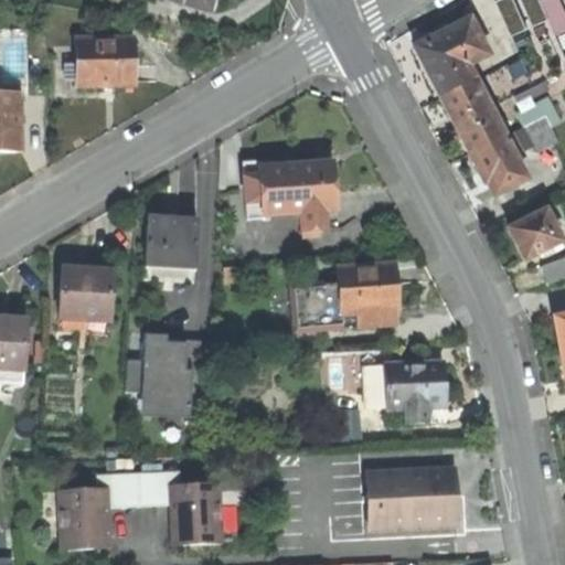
[(170,0),(208,12),(212,0),(152,0),(153,0),(170,0)]
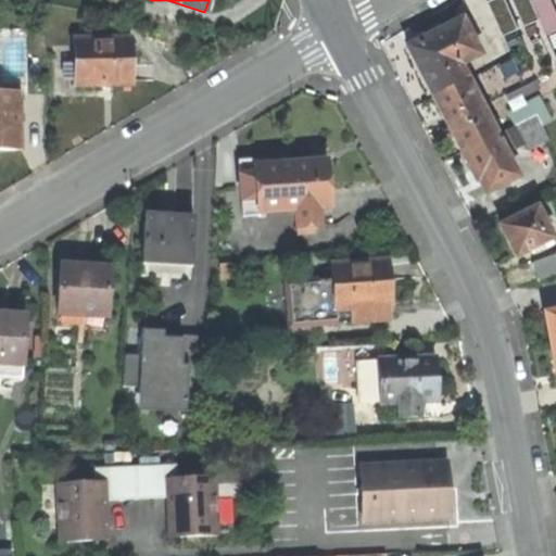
[(545,35),(555,29),(555,20),(547,0),(534,0),(531,1),(545,35)]
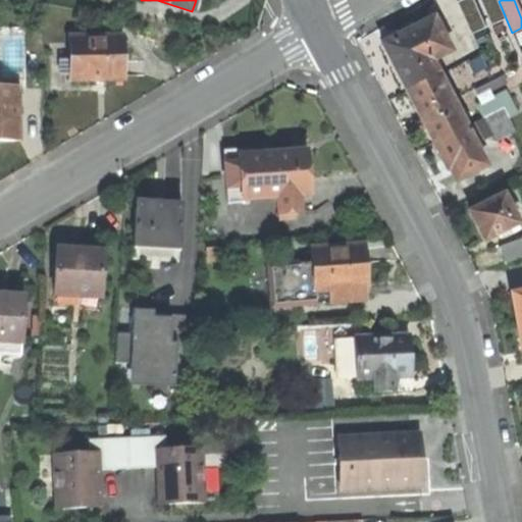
[(394,69),(407,94),(438,77),(432,63),(451,54),(433,20),(423,25),(382,47),(394,69)]
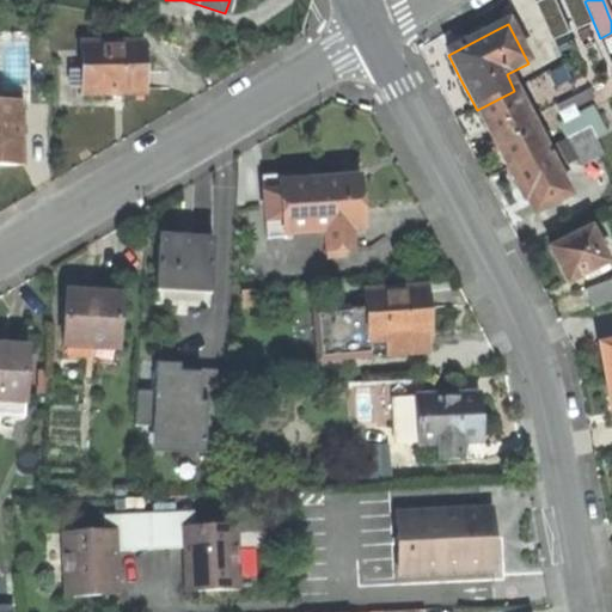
[(120,95),(145,95),(144,44),(81,46),(83,74),(71,74),(71,90),(83,90),(83,96),(120,95)]
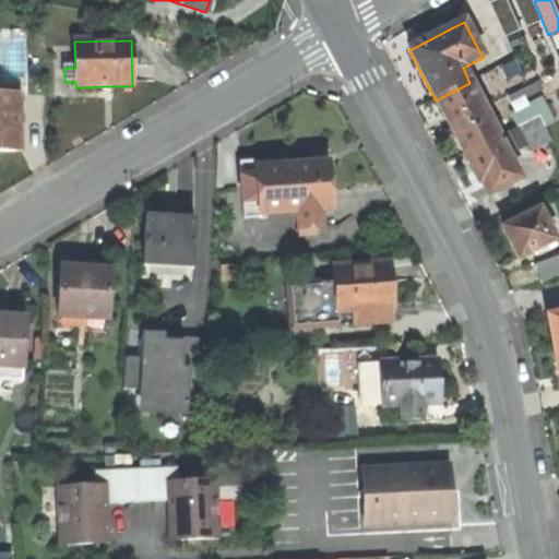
[(444,118),(450,129),(485,110),(470,83),(436,100),(444,118)]
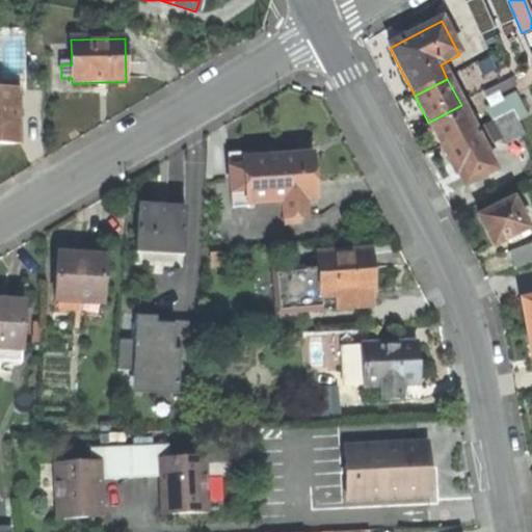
[(0,143),(20,144),(19,89),(0,88),(0,143)]
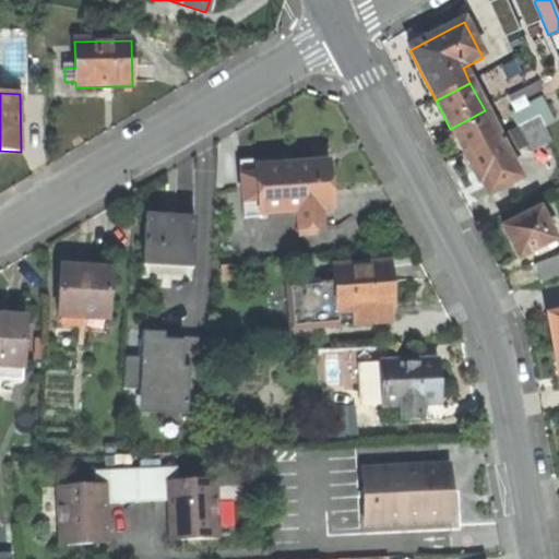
[(545,129),(554,125),(540,100),(528,107),(534,120),(539,118),(545,129)]
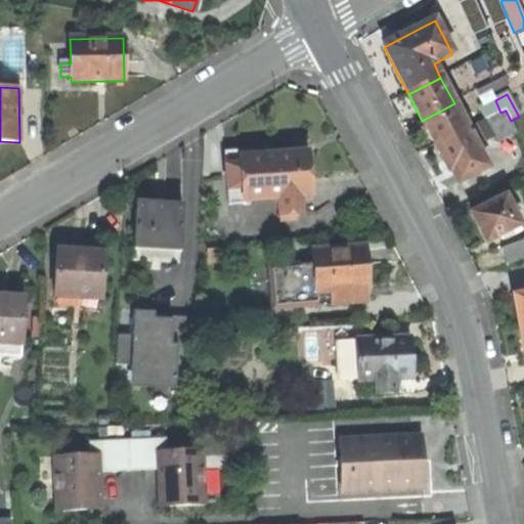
[(485,121),(488,119),(500,113),(495,100),(479,108),(485,121)]
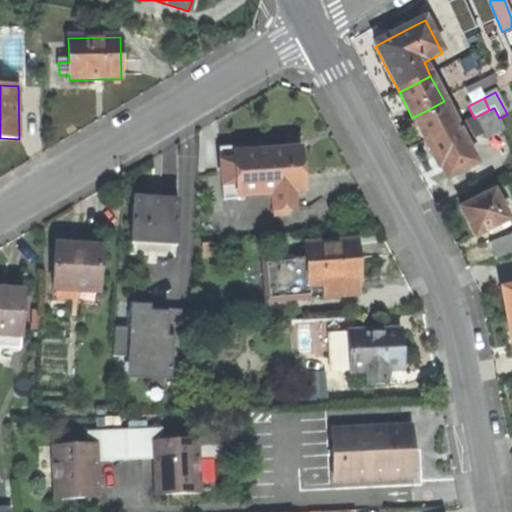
[(425,143),(456,127),(444,101),(412,118),(418,130),(425,143)]
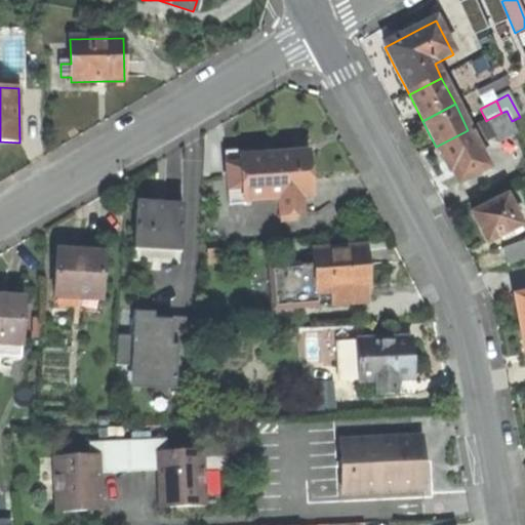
[(516,132),(512,121),(507,111),(501,113),(489,119),(500,142),(516,132)]
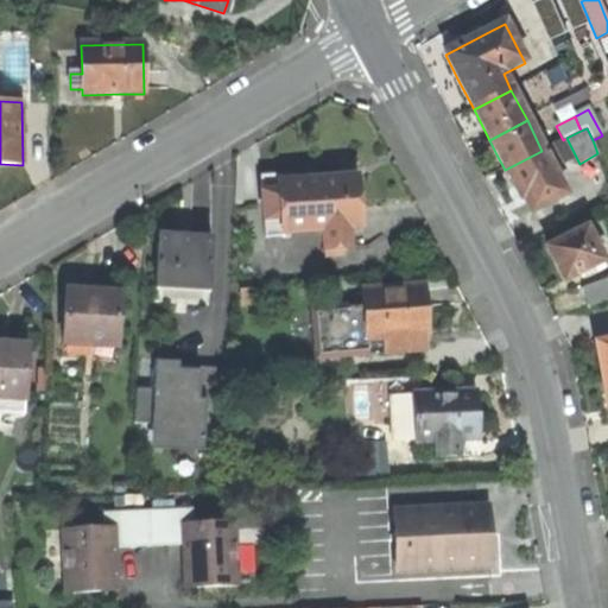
[(565,196),(542,151),(505,170),(514,188),(520,200),(524,198),(531,213),(565,196)]
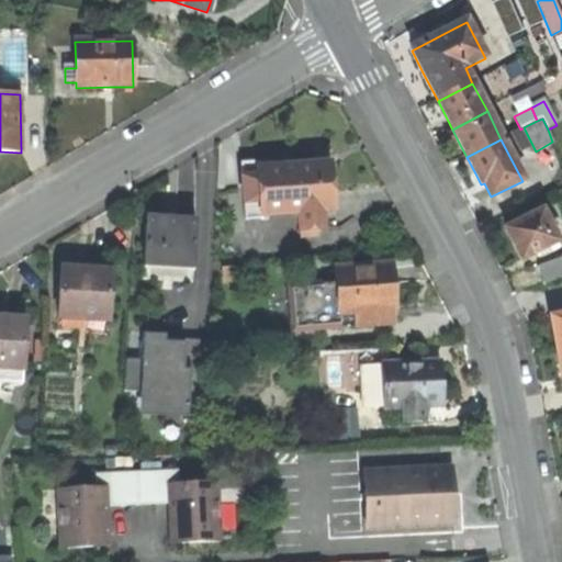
[(268,164),(242,165),(246,223),(262,222),(261,218),(299,217),(301,234),(324,234),(323,215),(334,214),(333,192),(330,168),(269,172),(268,164)]
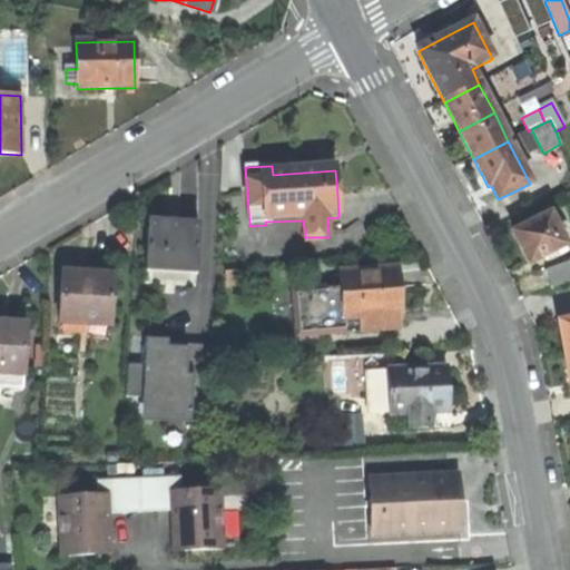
[(566,247),(549,216),(512,235),(522,254),(529,266),(566,247)]
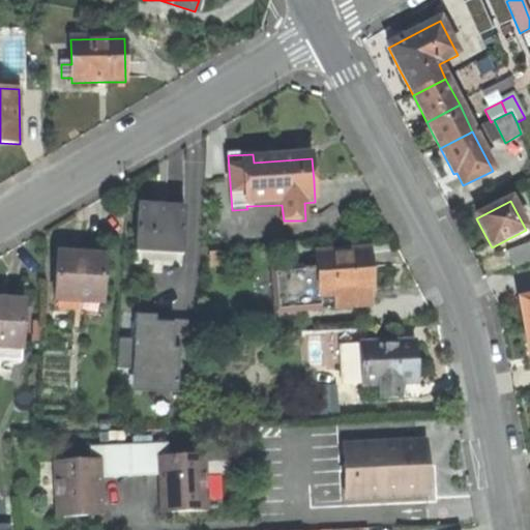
[(163,211),(139,209),(137,257),(183,259),(184,212),(163,211)]
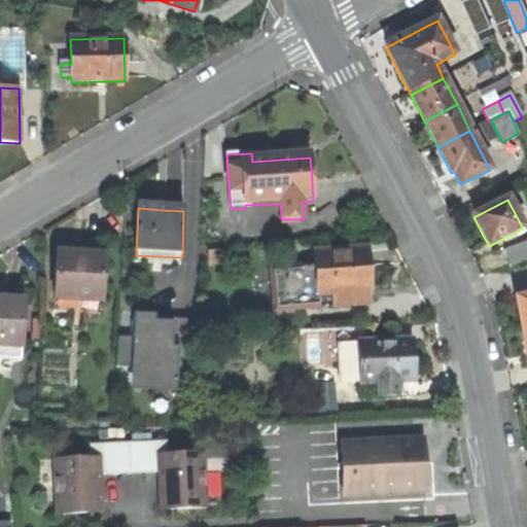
[(369,250),(314,255),(315,273),(303,274),(302,269),(271,272),(274,314),(320,311),(319,299),(331,296),(334,309),(359,307),(358,295),(372,294),(371,273),(369,250)]
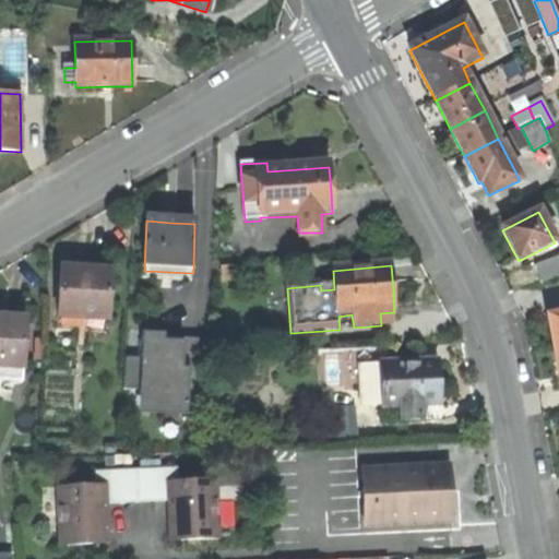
[(83,272),(62,271),(59,321),(108,324),(110,273),(83,272)]
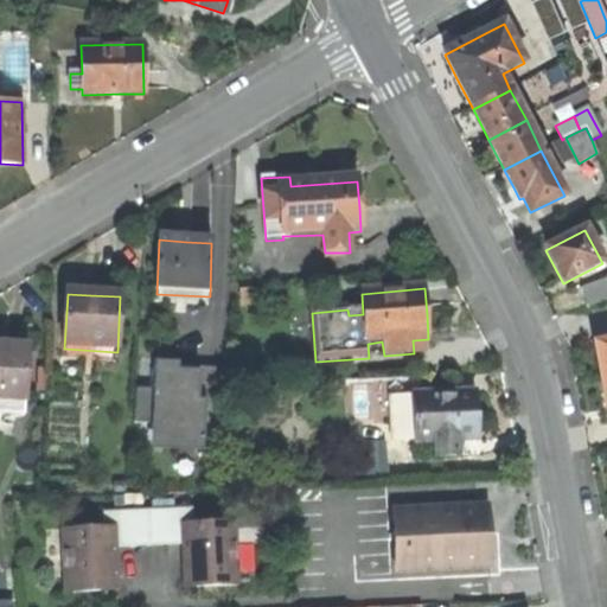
[(606,343),(595,345),(598,360),(601,378),(606,377),(606,343)]
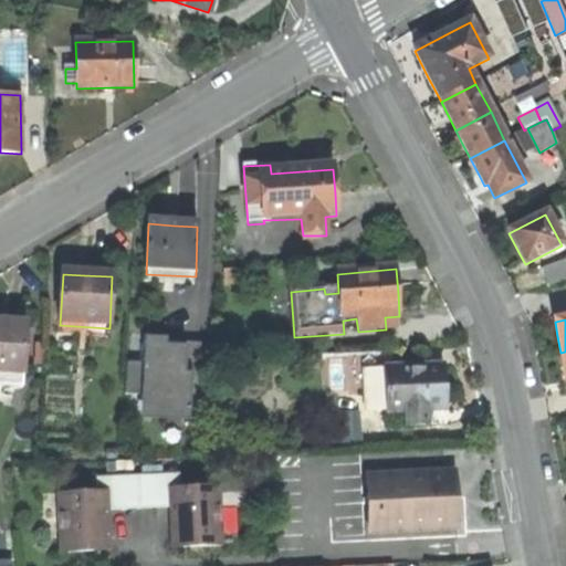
[(0,323),(0,374),(22,376),(25,325),(0,324),(0,323)]
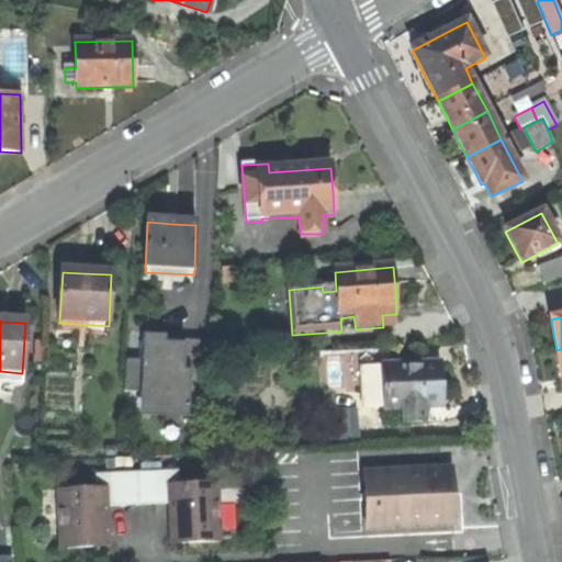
[(144,356),(130,356),(131,414),(191,413),(190,340),(166,341),(166,332),(144,332),(144,356)]
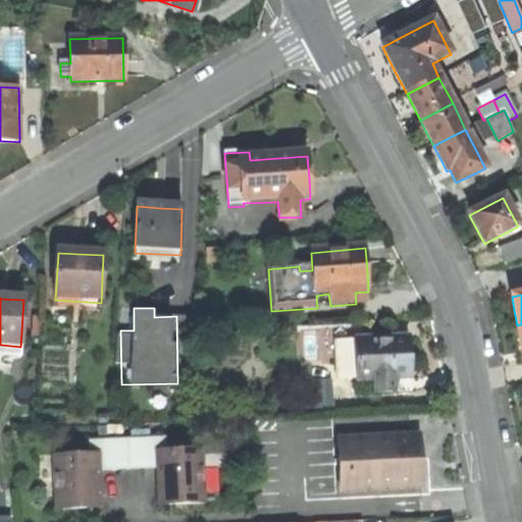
[(394,396),(394,381),(410,381),(410,359),(409,337),(355,341),(355,383),(372,382),(372,396),(394,396)]
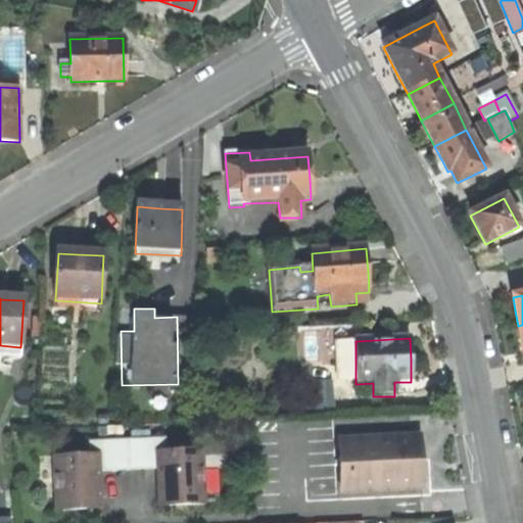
[(51,511),(97,509),(97,488),(97,471),(152,468),(152,483),(153,507),(201,504),(198,447),(162,450),(161,437),(84,440),(85,454),(48,457),(51,511)]
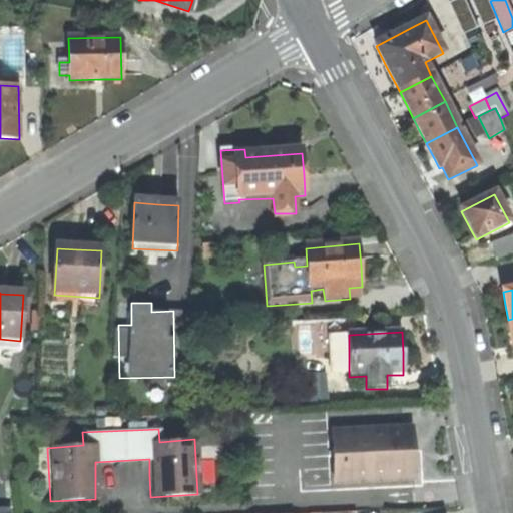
[(334,486),(413,481),(412,454),(411,429),(332,434),(334,486)]
